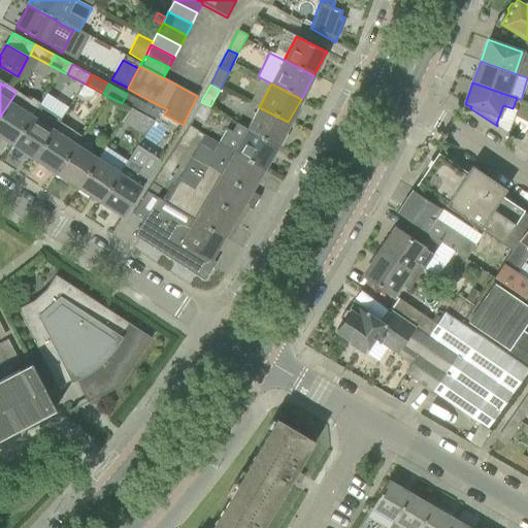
[(0,117),(0,136),(12,144),(37,106),(39,107),(40,104),(32,98),(30,100),(17,92),(0,117)]
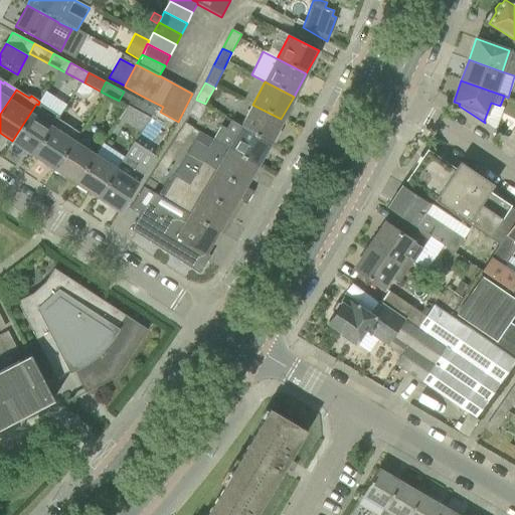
[(124,92),(119,101),(138,111),(143,102),(124,92)]
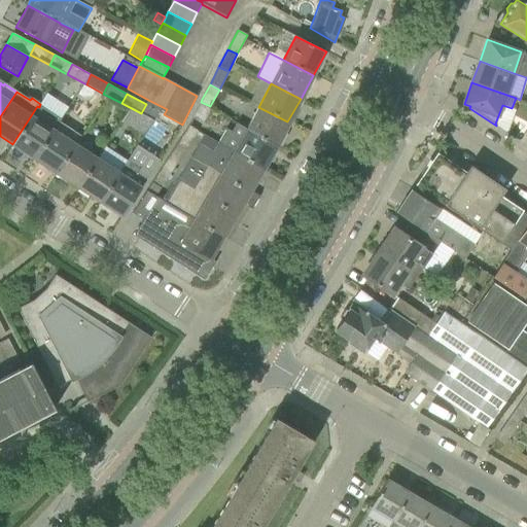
[(160,112),(164,114),(167,109),(148,100),(146,104),(141,113),(154,121),(160,112)]
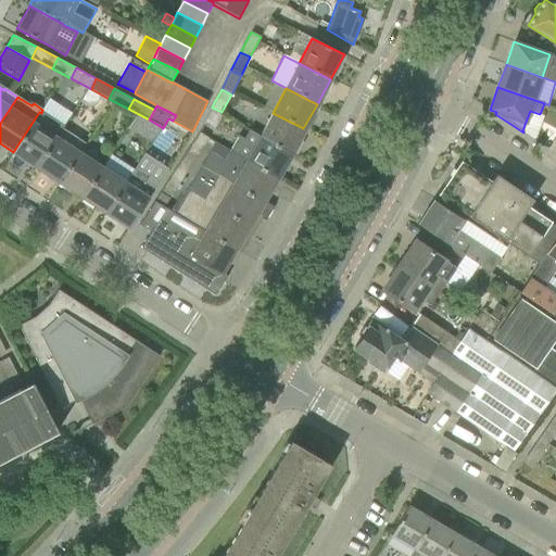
[(13,152),(37,168),(63,128),(41,113),(39,112),(13,152)]
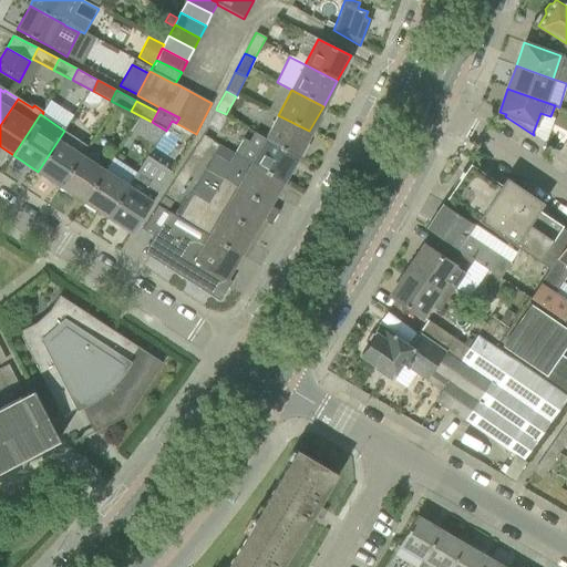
[(296,155),(309,131),(278,115),(266,138),(296,155)]
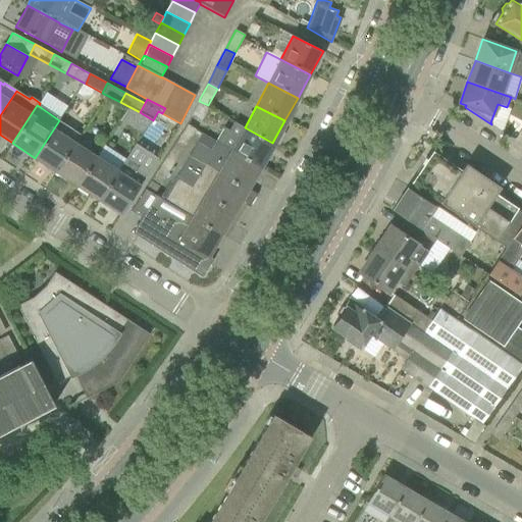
[(74,144),(81,135),(59,120),(35,158),(56,171),(74,144)]
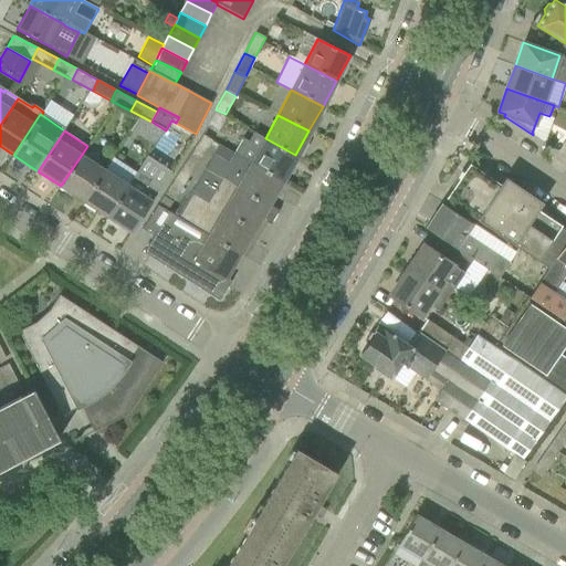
[(281,181),(295,155),(265,138),(254,132),(249,143),(243,139),(234,154),(281,181)]
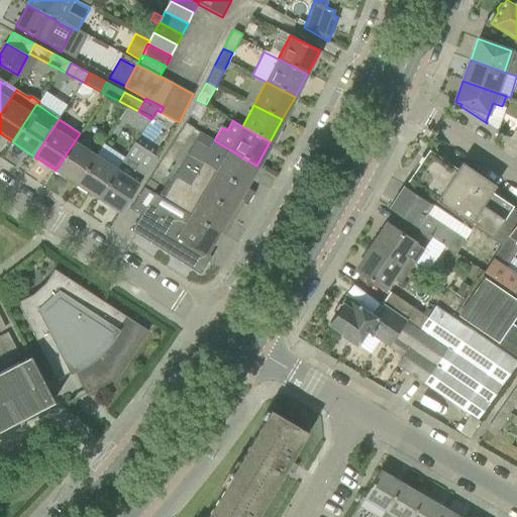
[(177,136),(185,142),(194,128),(186,123),(177,136)]
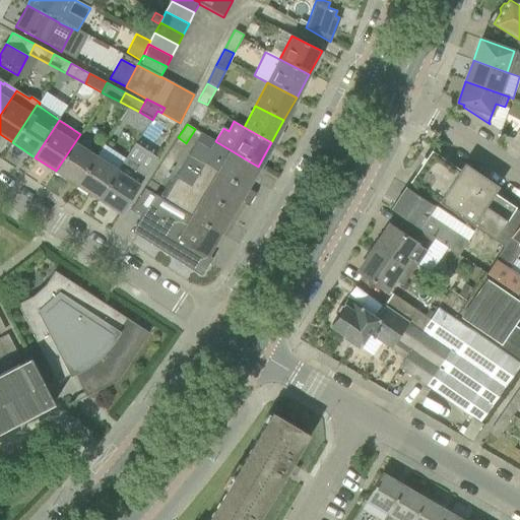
[(246,189),(246,188),(258,167),(215,141),(201,133),(189,154),(246,189)]
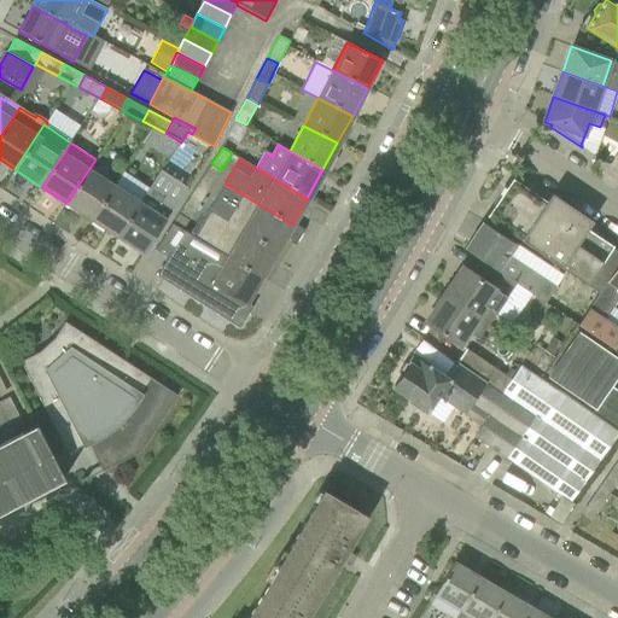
[(200,181),(210,187),(221,170),(211,163),(200,181)]
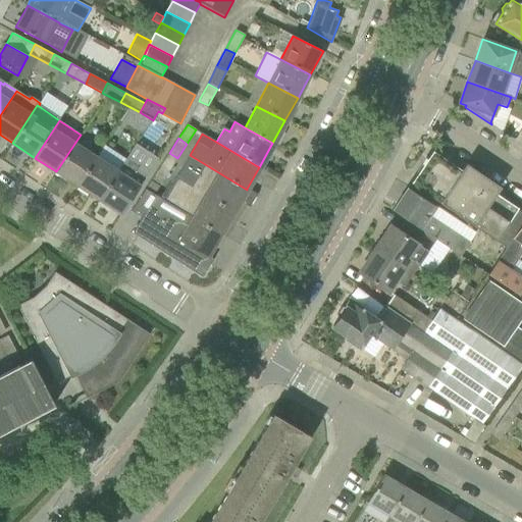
[(96,158),(74,144),(56,171),(77,186),(96,158)]
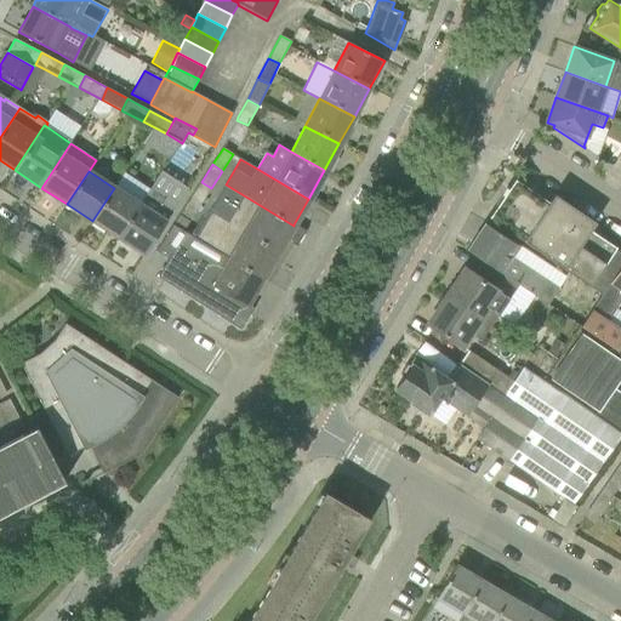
[(125,171),(114,188),(92,221),(119,238),(140,205),(140,204),(149,188),(125,171)]
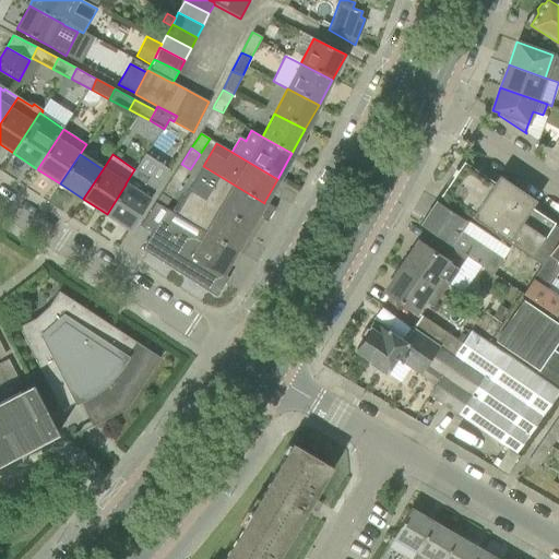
[(499,176),(495,182),(464,162),(440,197),(486,227),(531,258),(554,224),(555,223),(532,207),(536,201),(499,176)]
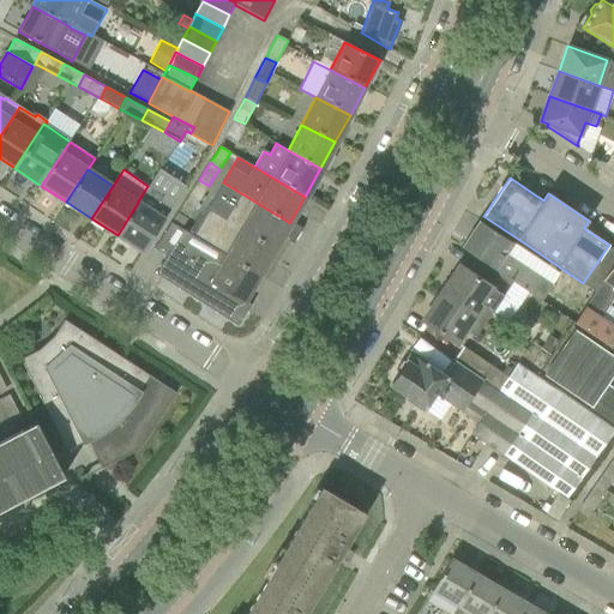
[(198,203),(200,200),(209,186),(199,180),(188,197),(198,203)]
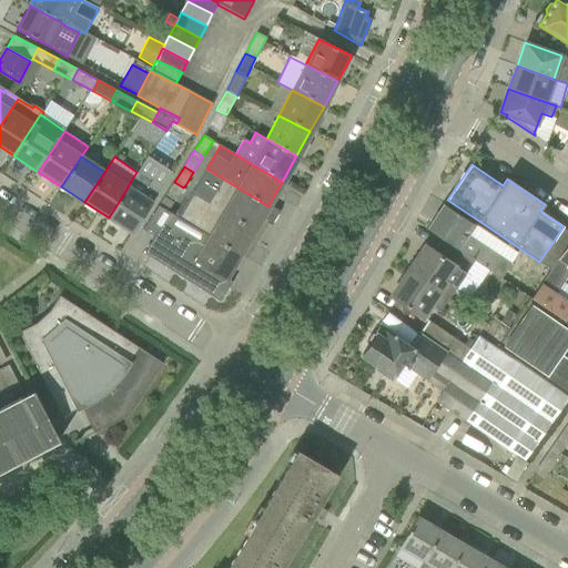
[(192,193),(255,231),(261,220),(271,225),(280,211),(269,205),(269,206),(206,169),(192,193)]
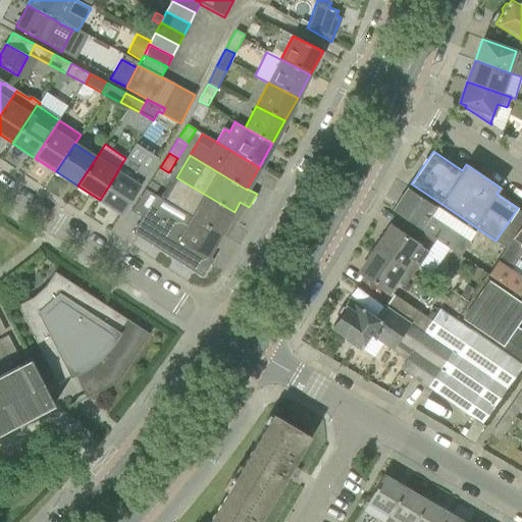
[(100,200),(121,214),(140,187),(150,171),(127,156),(125,158),(117,171),(117,172),(100,200)]
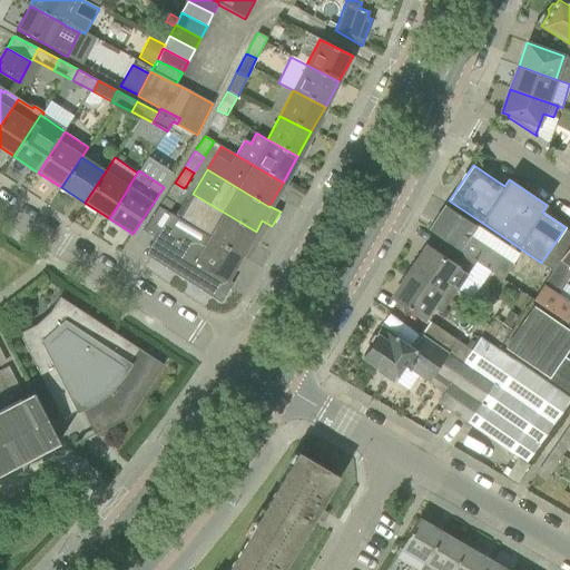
[(165,198),(174,205),(184,188),(175,183),(165,198)]
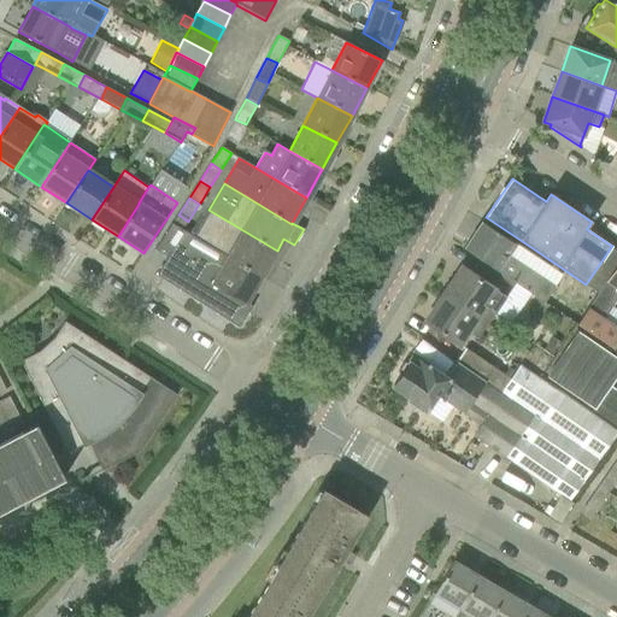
[(194,236),(262,277),(277,251),(209,210),(194,236)]
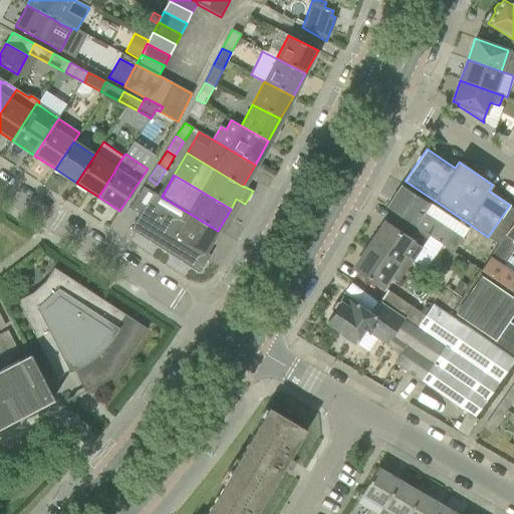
[(206,253),(218,231),(162,197),(161,197),(152,192),(157,185),(149,179),(140,192),(150,199),(142,212),(131,229),(200,273),(211,255),(206,253)]
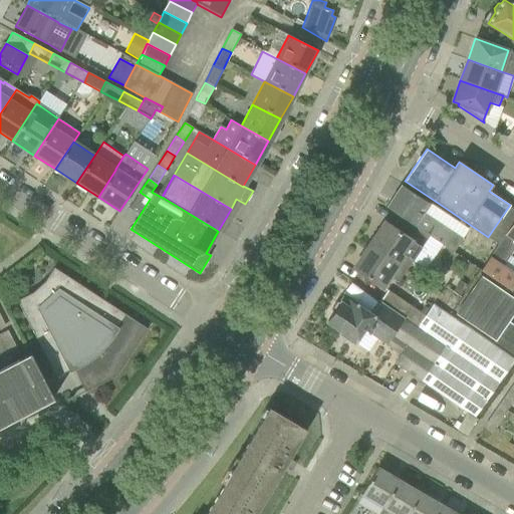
[(402,185),(387,207),(399,216),(430,236),(454,252),(464,239),(424,211),(429,204),(402,185)]
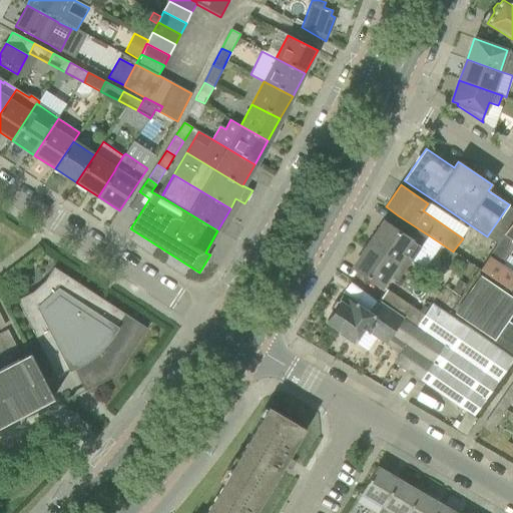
[(139,191),(130,205),(141,211),(149,198),(139,191)]
